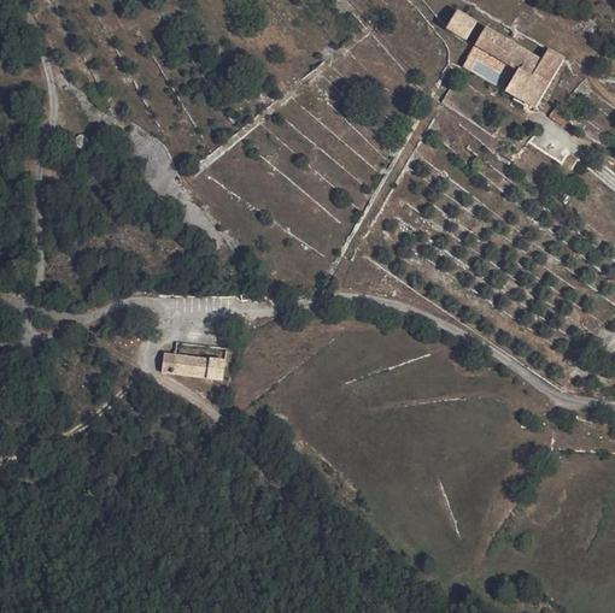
[(464,36),(475,19),(458,9),(447,27),(464,36)]
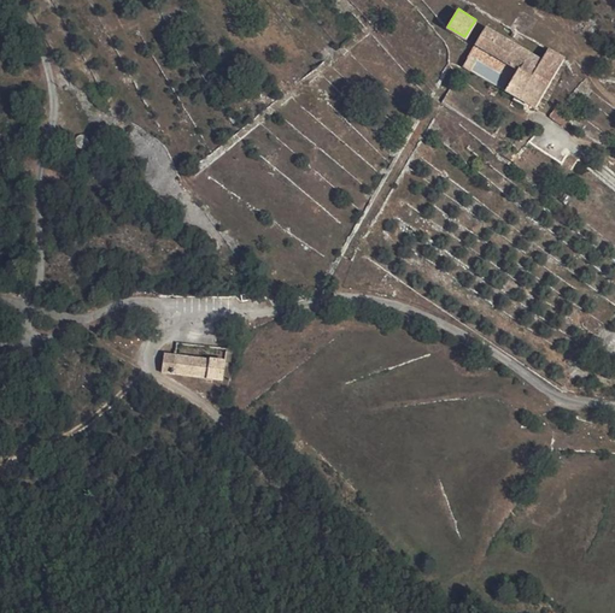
[(542,58),(487,27),(475,45),(517,69),(505,89),(537,107),(558,71),(567,57),(549,46),(542,58)]
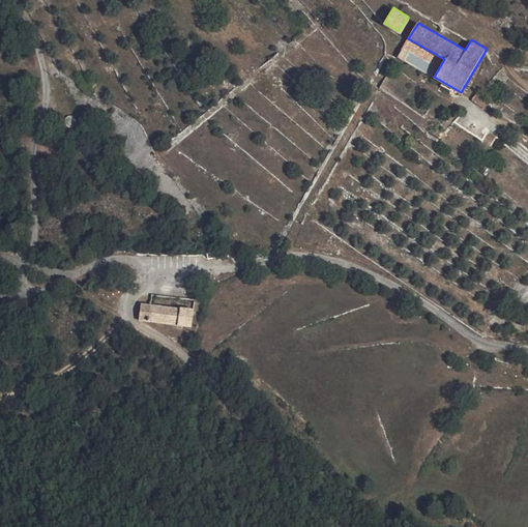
[(410,52),(403,48),(398,56),(405,60),(410,52)]
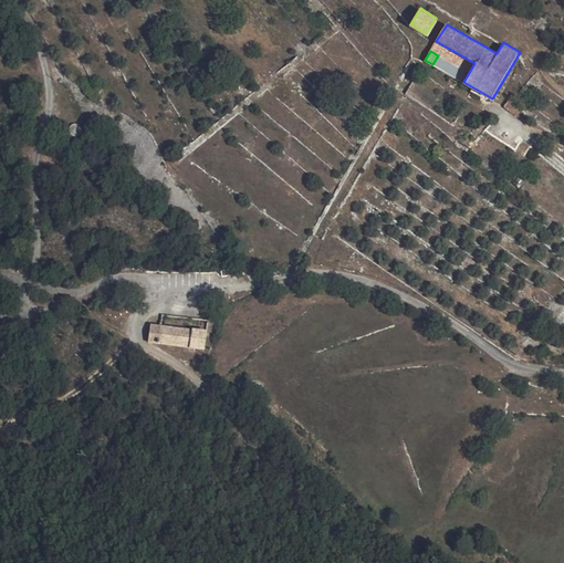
[(529,104),(515,94),(509,103),(523,114),(529,104)]
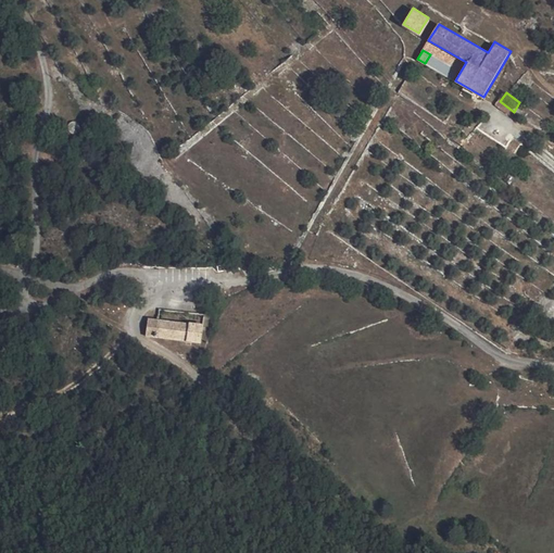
[(199,343),(199,327),(156,323),(147,321),(145,338),(199,343)]
